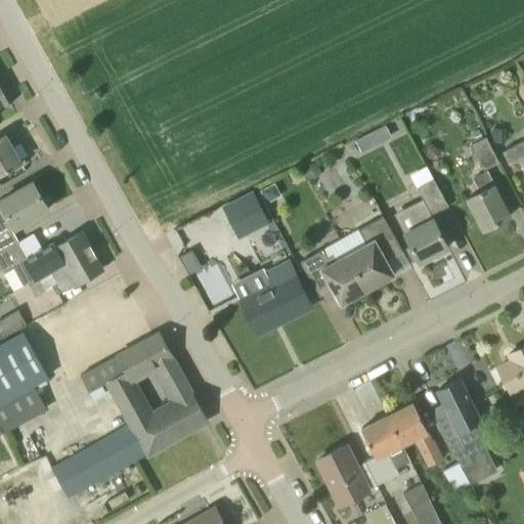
[(0,111),(11,105),(0,85),(0,111)]
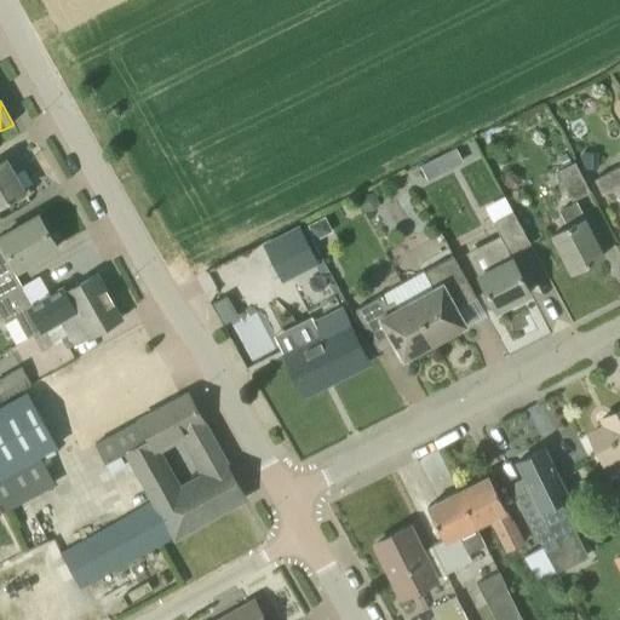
[(598,153),(581,153),(581,171),(598,171),(598,153)]
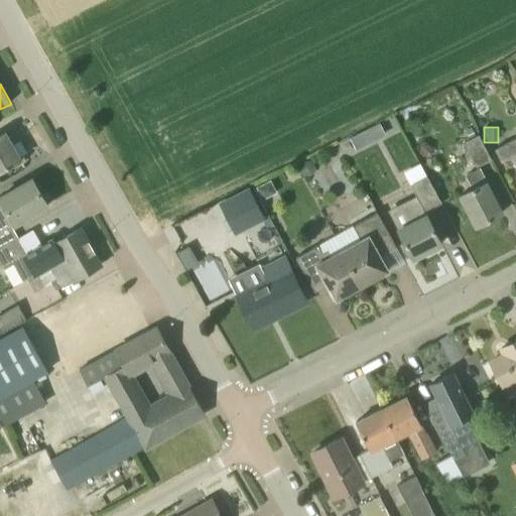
[(472,128),(465,132),(469,139),(476,135),(472,128)]
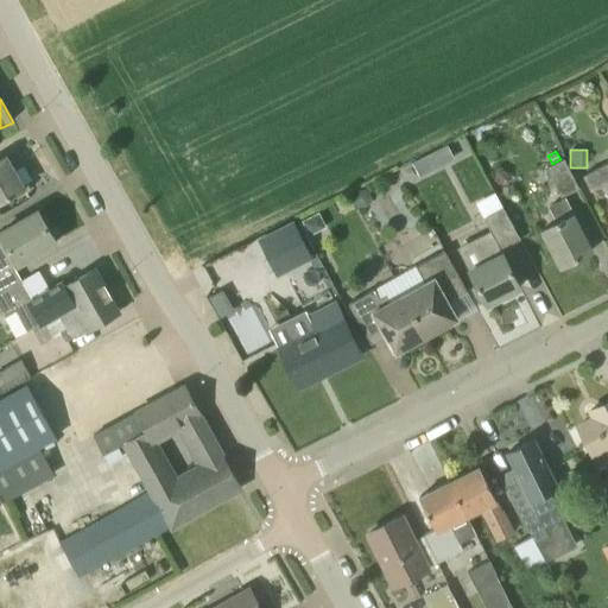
[(429,154),(411,164),(418,177),(436,169),(429,154)]
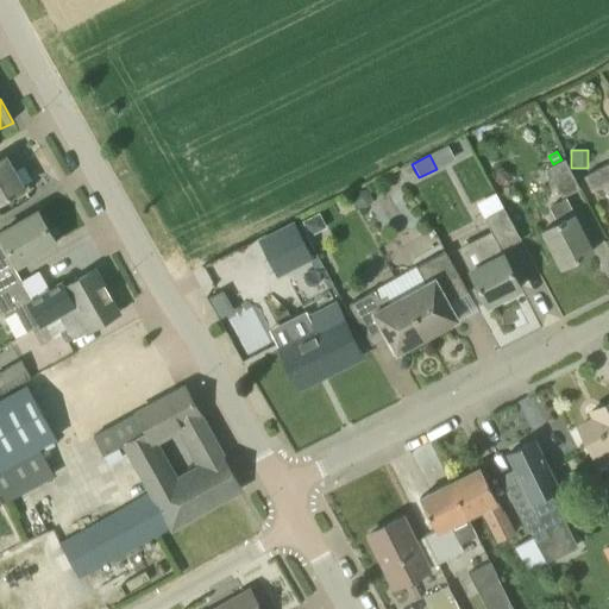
[(0,217),(1,217),(0,214),(0,202),(25,189),(6,157),(0,161),(0,217)]
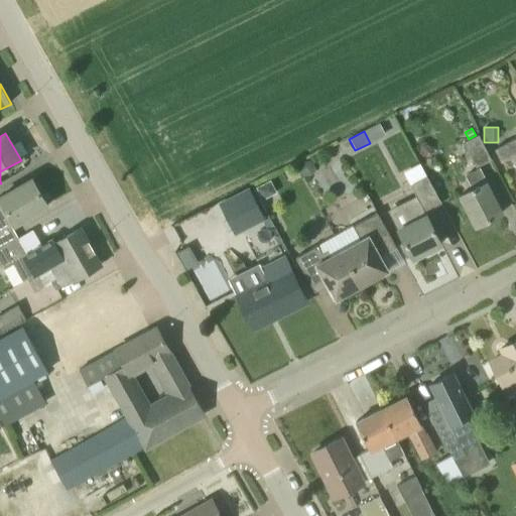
[(479,137),(465,144),(477,168),(491,161),(479,137)]
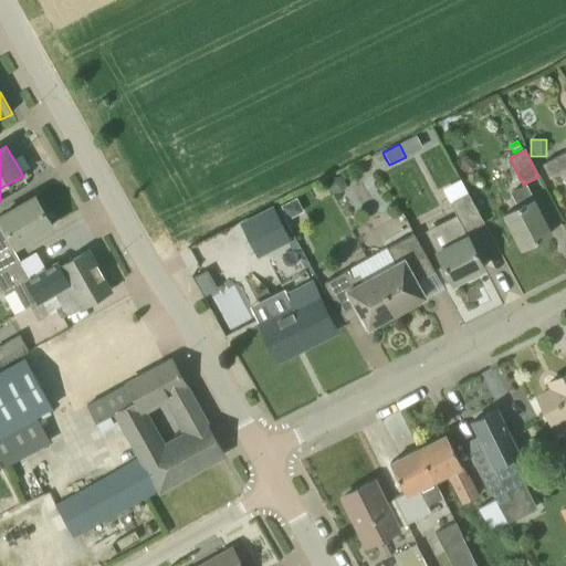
[(565,152),(543,164),(551,179),(561,174),(565,184),(565,152)]
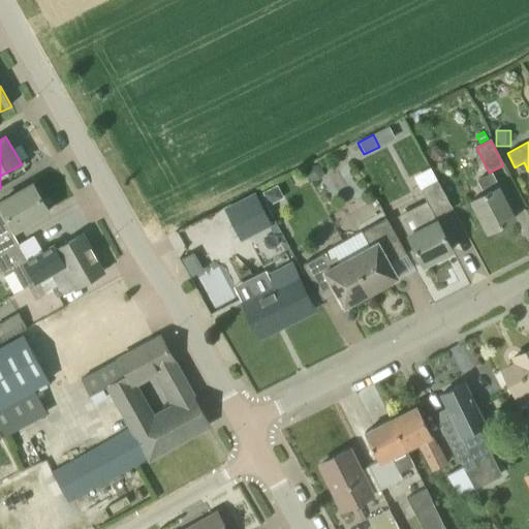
[(498,187),(492,174),(478,180),(486,193),(471,200),(488,231),(515,218),(499,187),(498,187)]
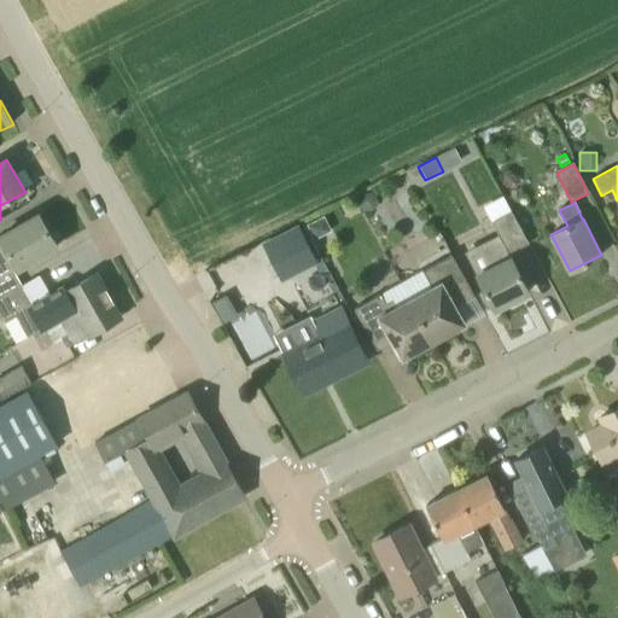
[(493,221),(500,235),(509,255),(528,245),(512,211),(493,221)]
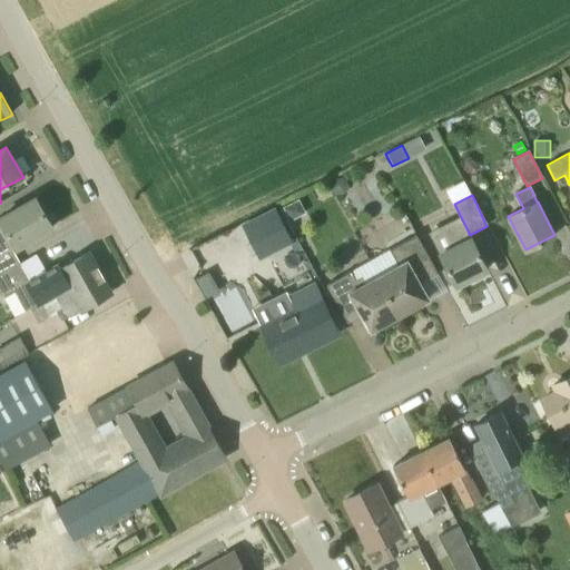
[(0,275),(20,264),(12,251),(16,248),(17,248),(52,228),(36,198),(0,218),(0,275)]
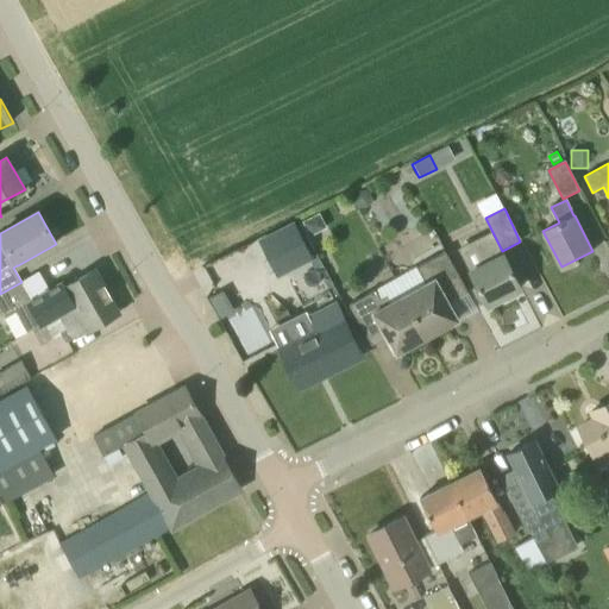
[(320,214),(302,223),(311,237),(327,228),(320,214)]
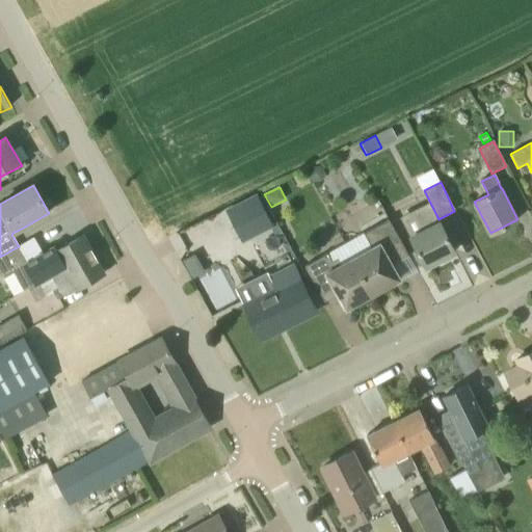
[(257,194),(225,210),(243,243),(274,228),(257,194)]
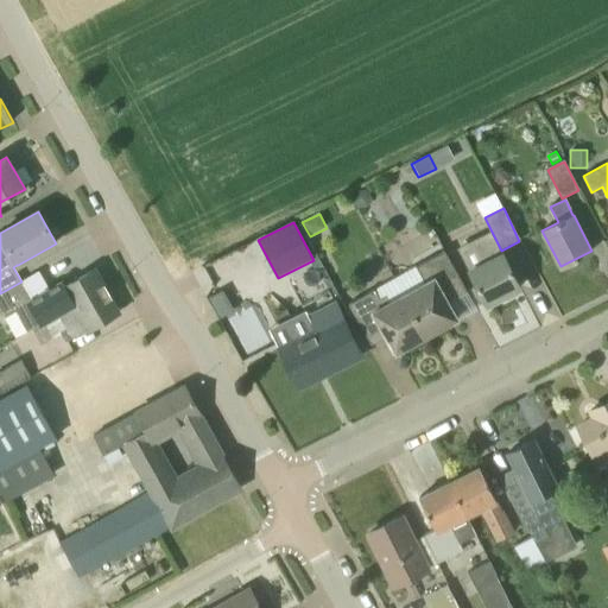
[(425,283),(403,295),(426,336),(457,320),(445,298),(464,287),(444,251),(416,266),(425,283)]
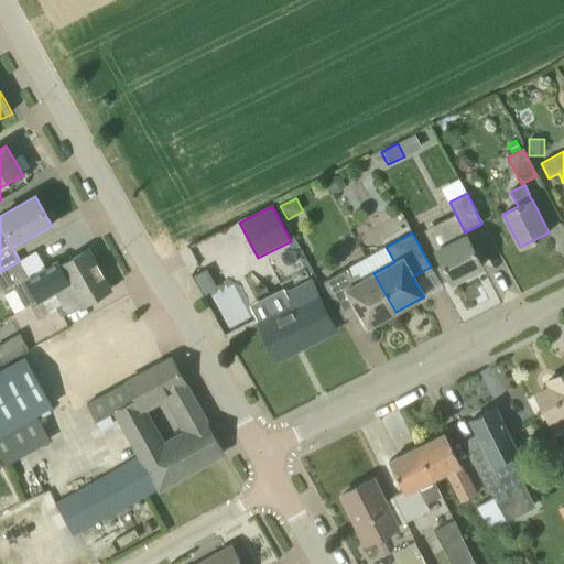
[(483,267),(467,236),(435,251),(451,283),(483,267)]
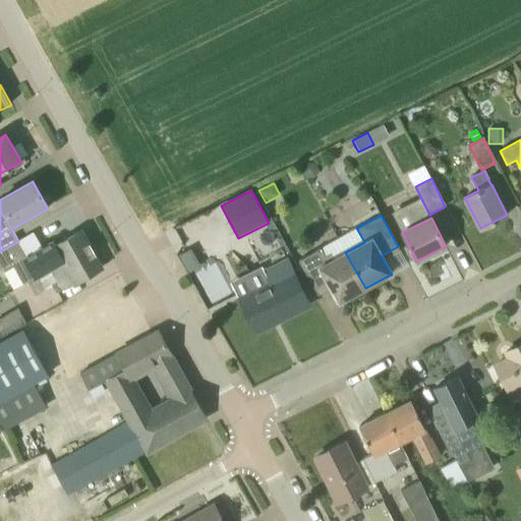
[(27,256),(18,241),(0,251),(0,265),(4,273),(13,268),(17,275),(0,284),(0,287),(4,295),(29,282),(50,270),(50,269),(63,262),(63,263),(82,251),(92,247),(82,231),(55,246),(53,243),(27,256)]
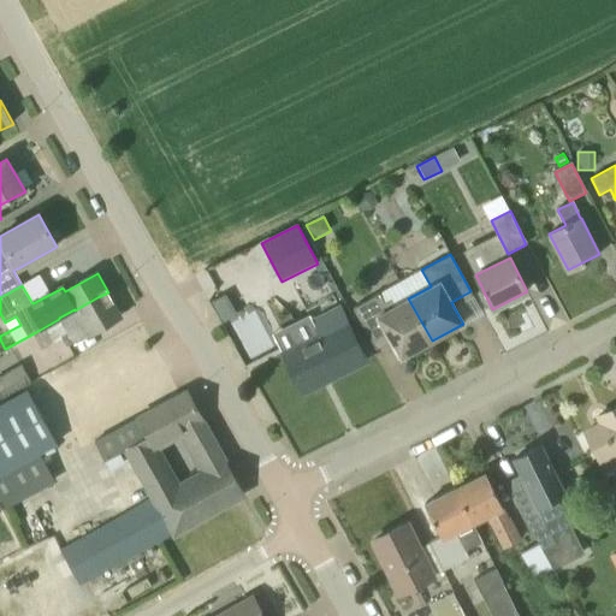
[(108,292),(98,297),(75,311),(75,309),(59,318),(59,319),(34,333),(42,349),(61,338),(66,347),(122,317),(108,292)]
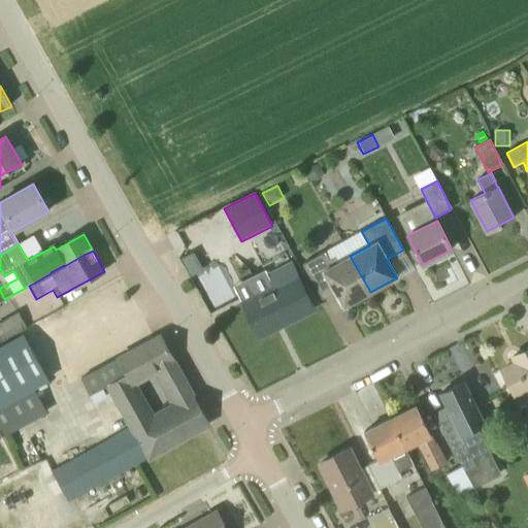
[(186,268),(198,261),(193,252),(180,259),(186,268)]
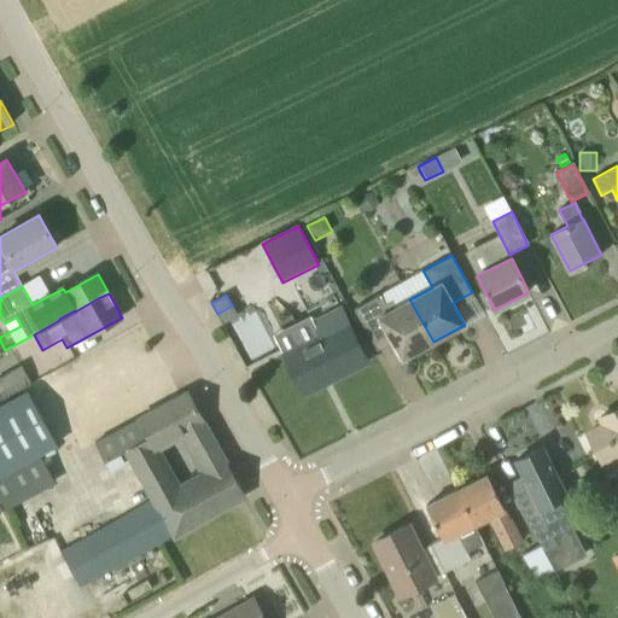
[(433,342),(409,299),(395,308),(391,301),(385,304),(380,295),(355,309),(375,347),(390,338),(402,360),(433,342)]
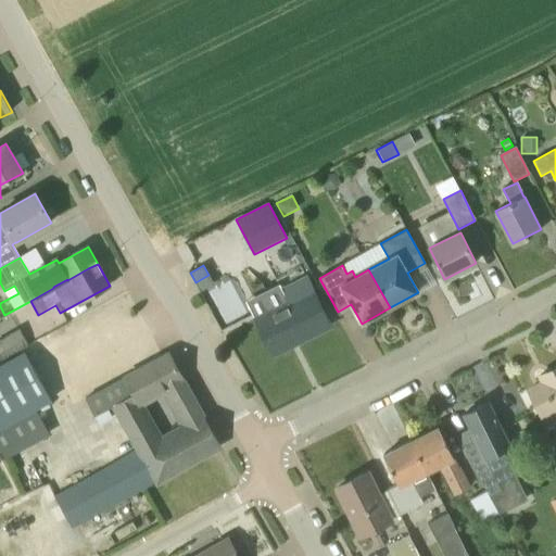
[(330,326),(314,291),(255,320),(270,351),(297,338),(299,341),(330,326)]
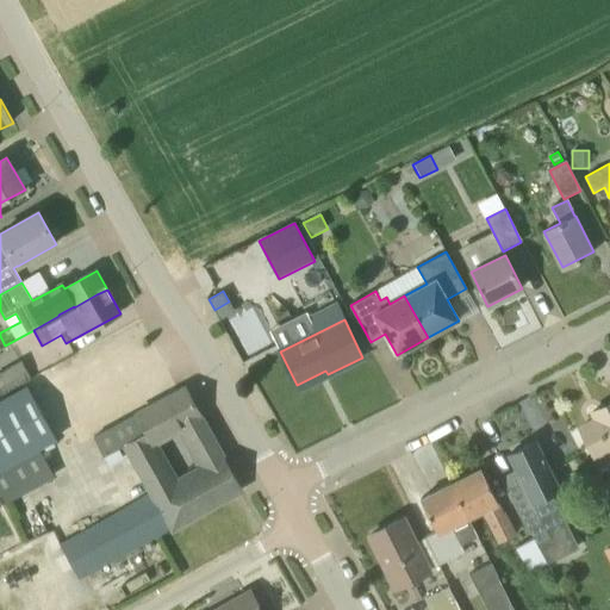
[(0,393),(1,397),(23,385),(31,380),(22,362),(0,374),(0,393)]
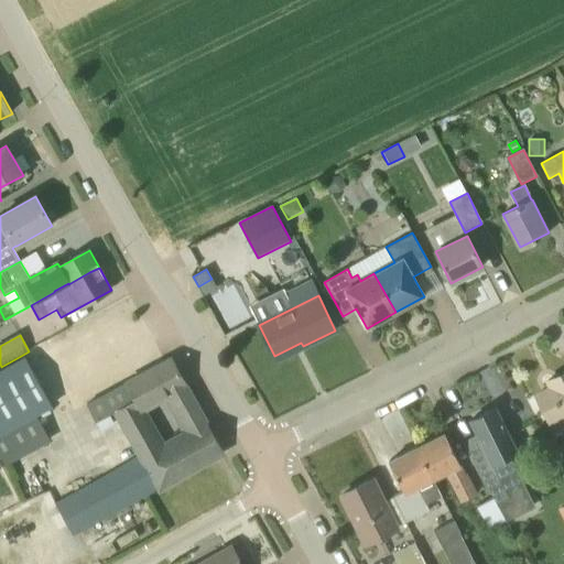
[(25,358),(0,371),(0,435),(52,407),(25,358)]
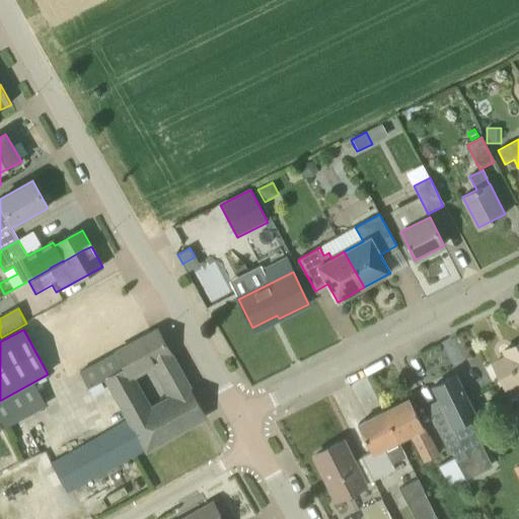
[(130,420),(101,436),(51,464),(67,494),(206,416),(192,390),(158,330),(81,373),(90,389),(108,378),(130,420)]
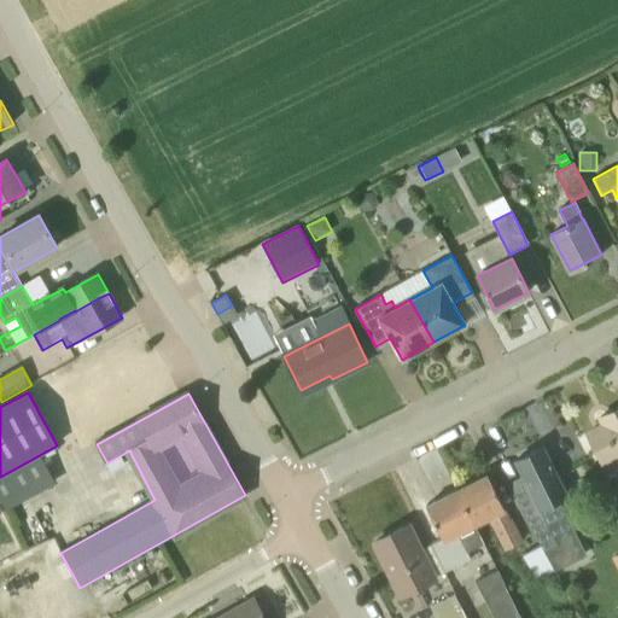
[(617,408),(600,418),(604,426),(588,433),(602,462),(617,454),(617,408)]
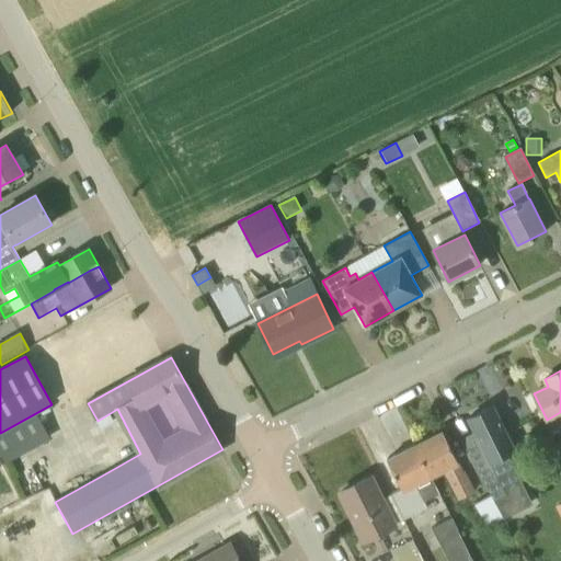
[(521,479),(515,467),(508,455),(516,450),(493,405),(467,419),(478,438),(464,445),(491,493),(496,502),(506,496),(508,500),(525,491),(519,480),(521,479)]
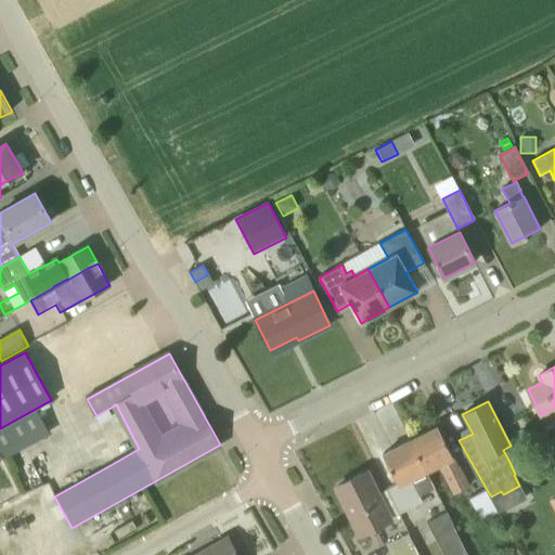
[(410,441),(426,472),(440,465),(455,494),(467,488),(457,468),(456,468),(452,459),(453,459),(438,427),(410,441)]
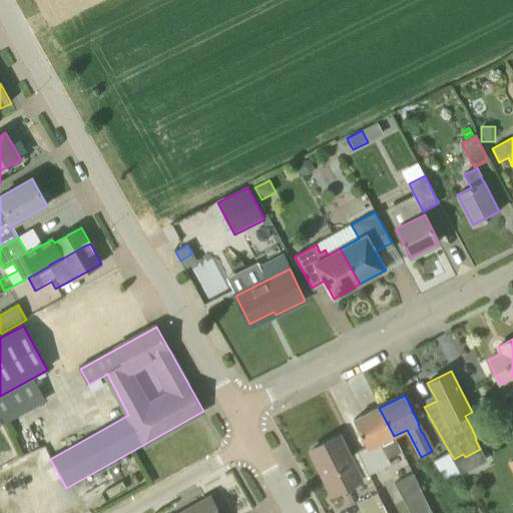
[(380,443),(394,436),(379,408),(354,420),(367,448),(358,453),(369,475),(379,471),(391,465),(380,443)]
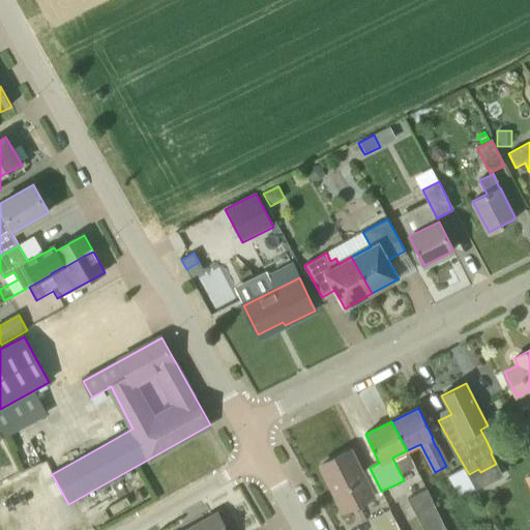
[(373,496),(381,491),(370,468),(360,472),(350,451),(321,466),(344,511),(373,497),(373,496)]
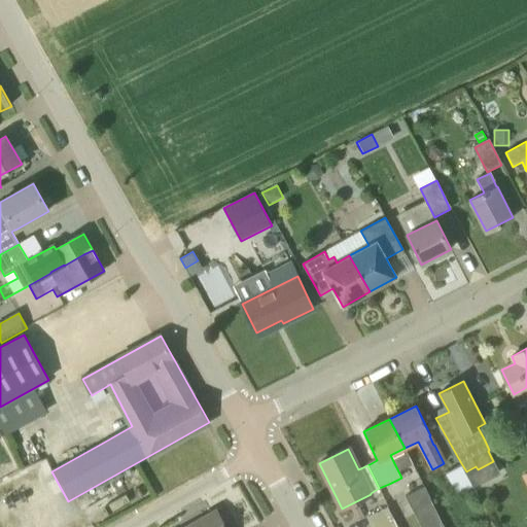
[(466,471),(461,463),(447,471),(459,493),(473,485),(466,471)]
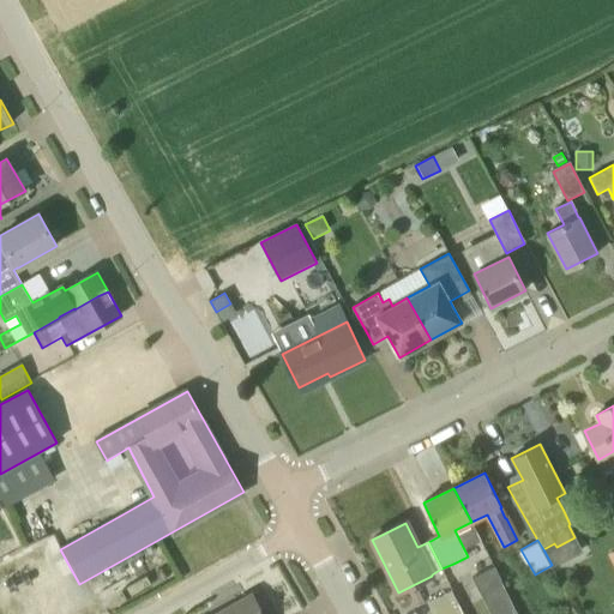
[(517,613),(493,565),(473,575),(492,613),(517,613)]
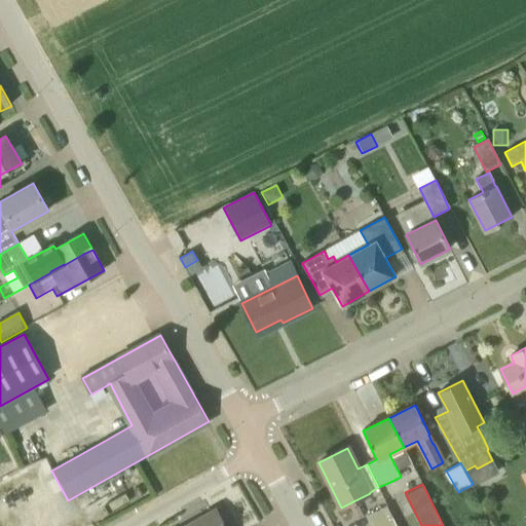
[(372,525),(397,525),(386,504),(367,515),(372,525)]
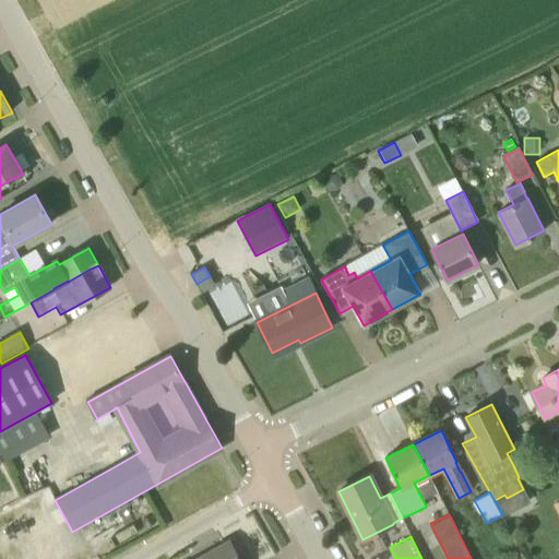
[(197,558),(238,558),(232,545),(205,558),(200,558),(197,558)]
